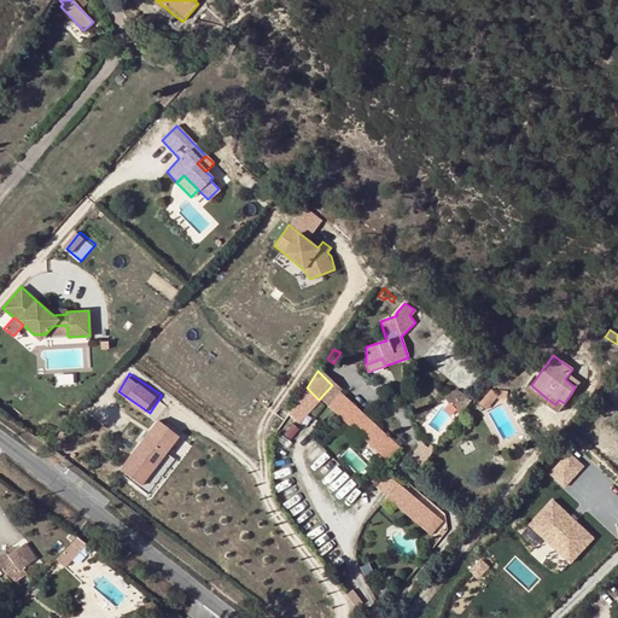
[(326,406),(326,404),(339,391),(337,389),(332,385),(319,400),(326,406)]
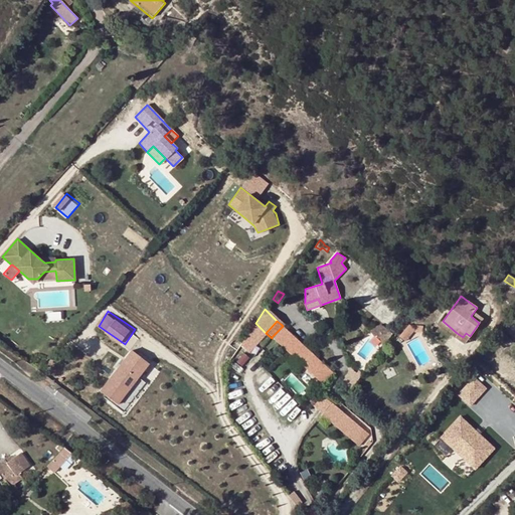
[(254,324),(251,329),(240,345),(248,352),(266,334),(254,324)]
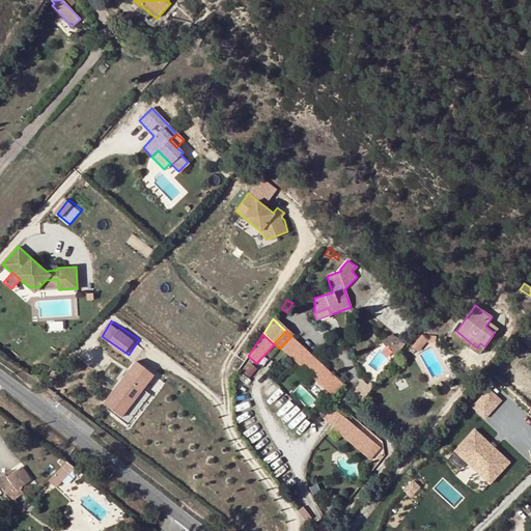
[(385,336),(382,341),(400,355),(408,345),(394,335),(390,340),(385,336)]
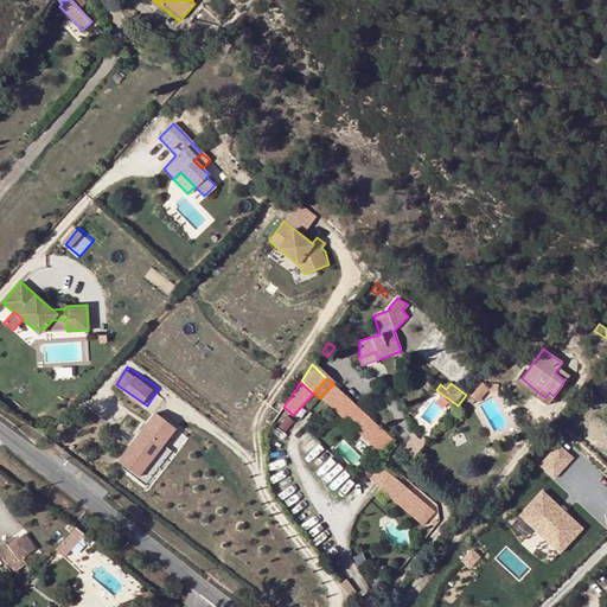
[(496,390),(497,384),(481,383),(471,396),(477,401),(487,389),(496,390)]
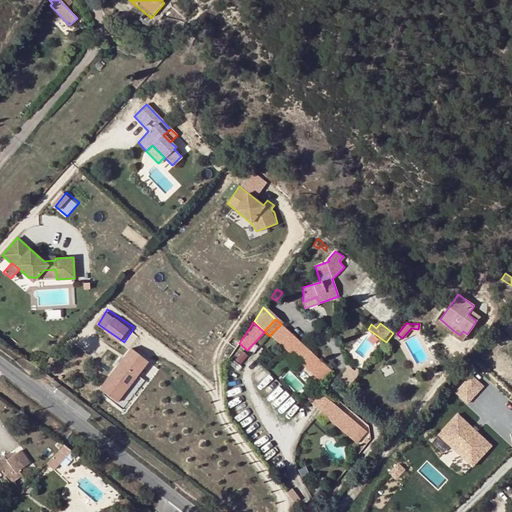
[(270,335),(320,381),(327,374),(331,370),(281,324),(270,335)]
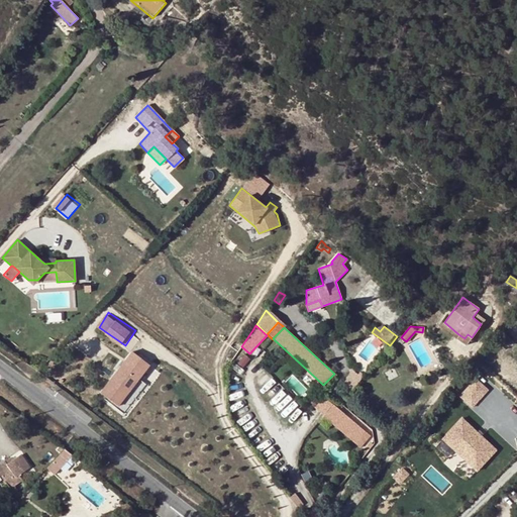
[(467,344),(472,337),(468,334),(464,338),(458,334),(456,337),(467,344)]
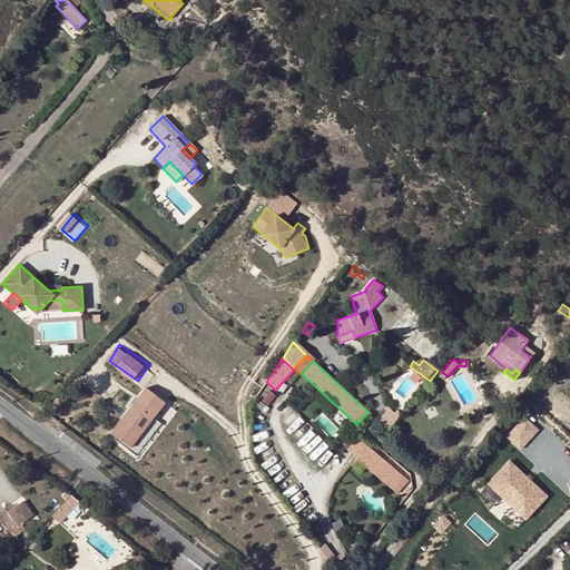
[(168,402),(147,386),(111,432),(139,453),(160,423),(156,420),(168,402)]
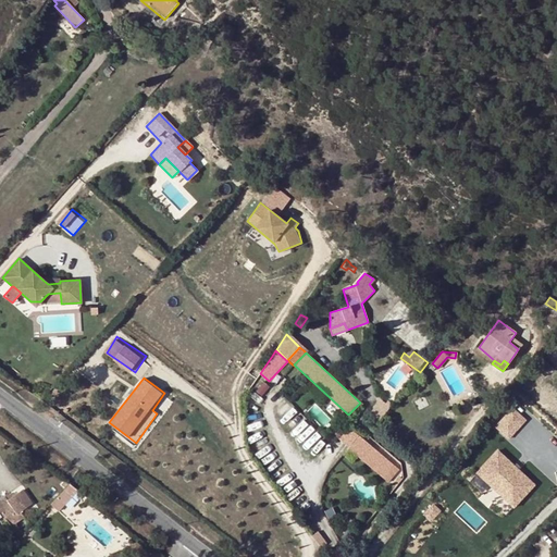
[(497,428),(511,440),(530,419),(515,406),(497,428)]
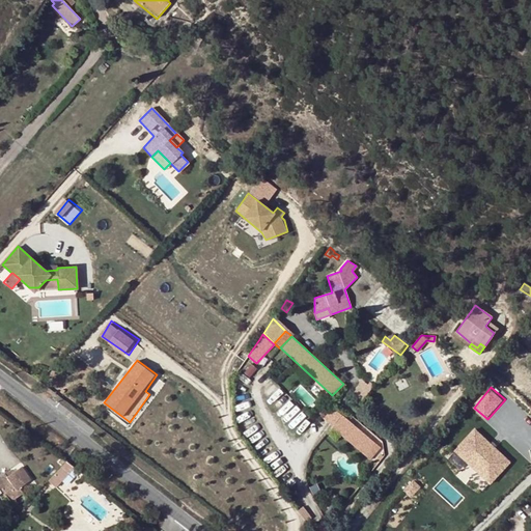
[(27,432),(21,427),(17,432),(23,438),(27,432)]
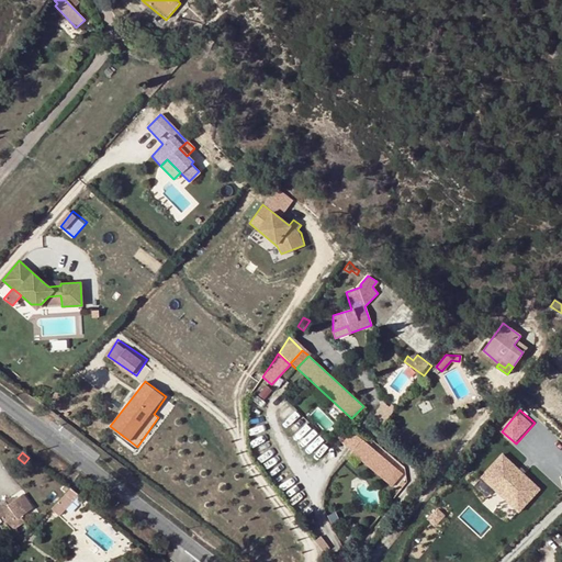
[(507,452),(484,478),(524,513),(547,487),(507,452)]
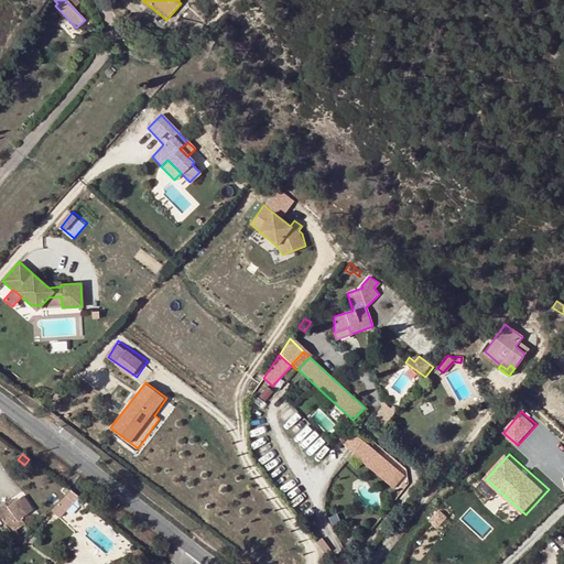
[(88,505),(71,491),(57,505),(65,511),(72,505),(82,511),(88,505)]
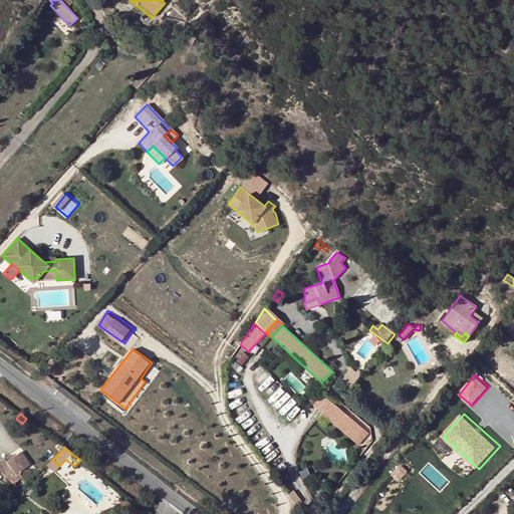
[(20,453),(7,462),(17,475),(29,465),(20,453)]
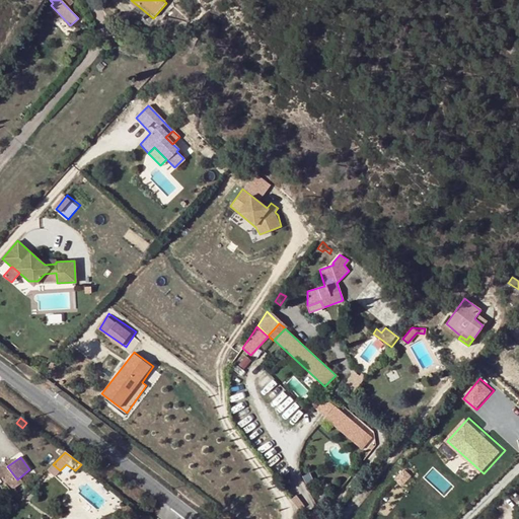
[(0,470),(2,473),(0,474),(0,477),(5,484),(8,482),(10,485),(17,479),(7,466),(5,463),(0,466),(0,470)]
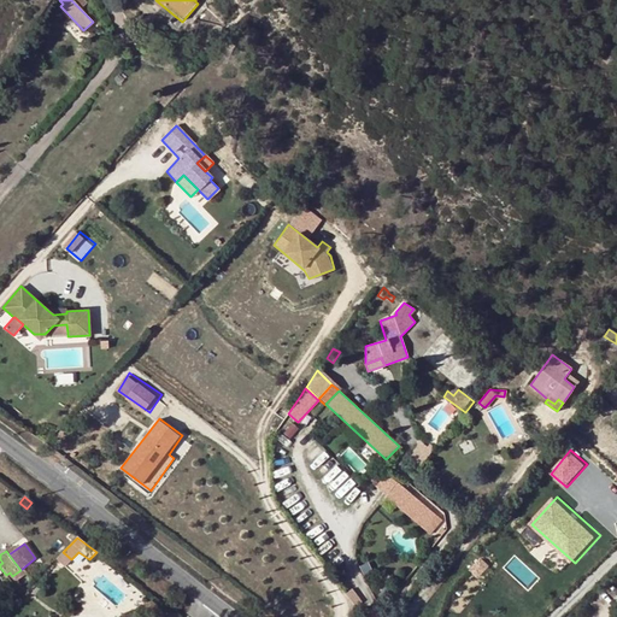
[(63,552),(57,559),(64,566),(71,559),(63,552)]
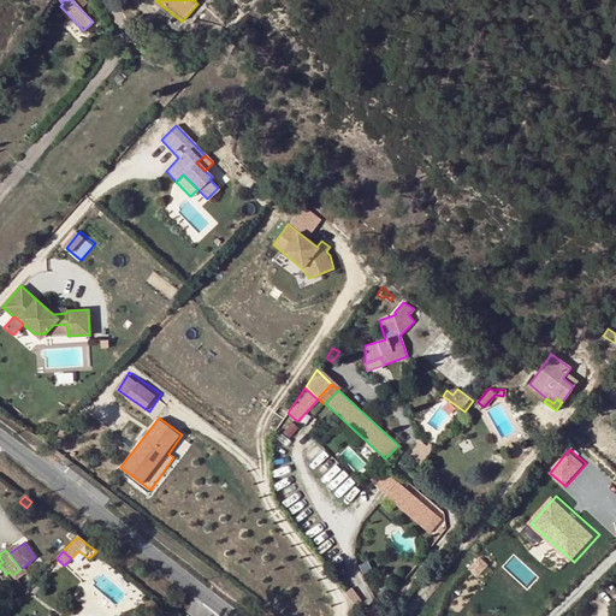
[(12,575),(16,580),(24,574),(21,569),(12,575)]
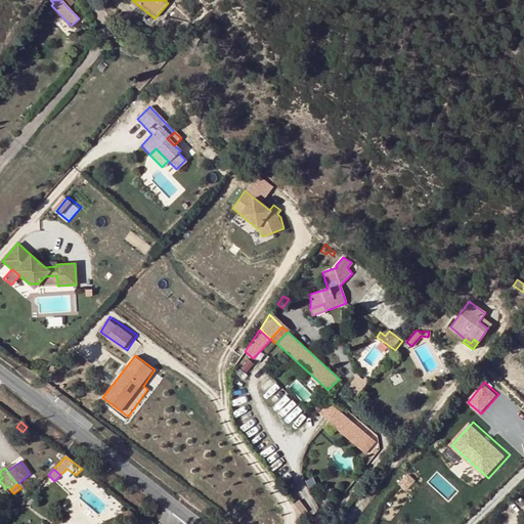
[(15,509),(20,504),(13,493),(10,489),(8,486),(5,488),(4,489),(15,509)]
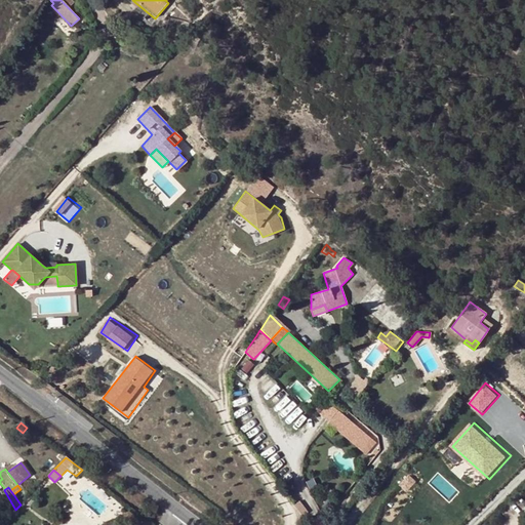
[(308,512),(299,500),(294,505),(303,516),(308,512)]
